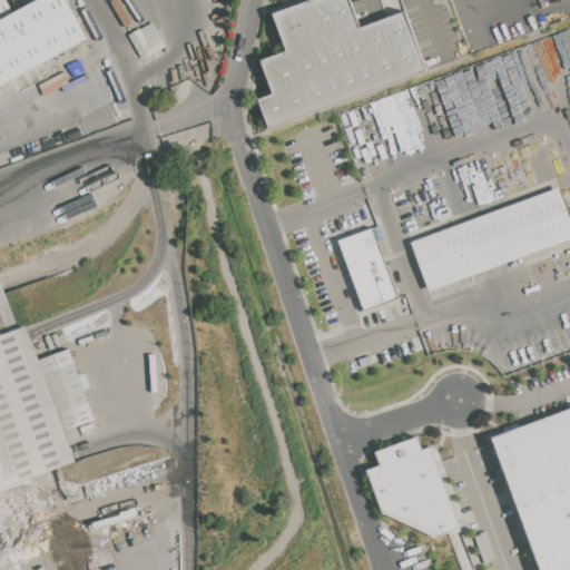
[(0,19),(36,0),(68,0),(88,37),(0,84),(0,19)]
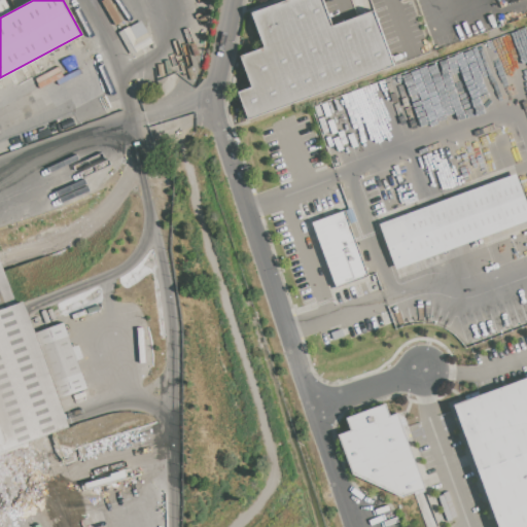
[(248,118),(239,93),(252,88),(242,58),(265,49),(251,11),(283,0),(325,0),(335,24),(376,9),(396,65),(248,118)]
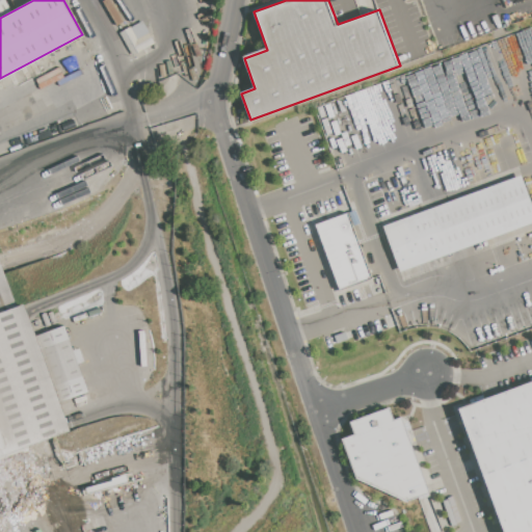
[(132,55),(154,44),(142,21),(121,32),(132,55)]
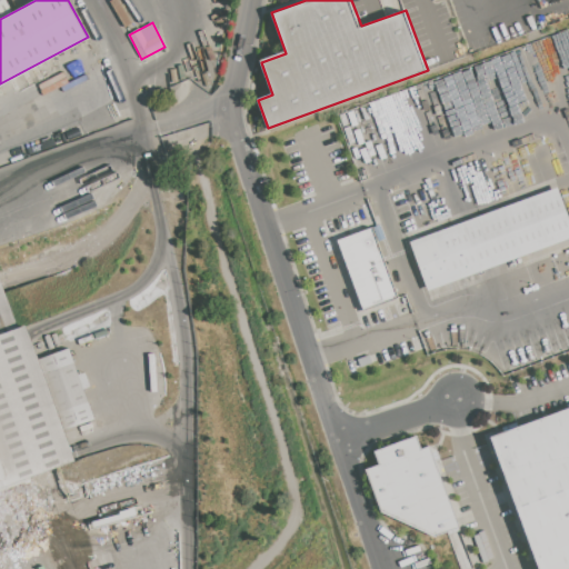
[(411,242),(560,188),(568,212),(568,239),(429,291),(411,242)]
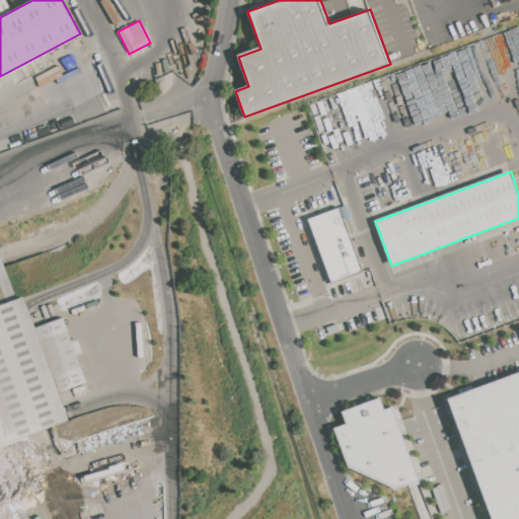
[(308,220),(340,208),(362,270),(330,281),(308,220)]
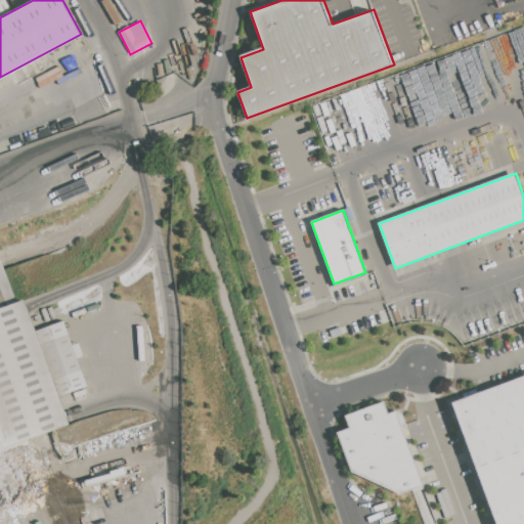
[(0,448),(0,255),(17,302),(25,300),(36,330),(62,320),(72,346),(79,343),(84,357),(77,359),(87,388),(60,397),(70,424),(0,448)]
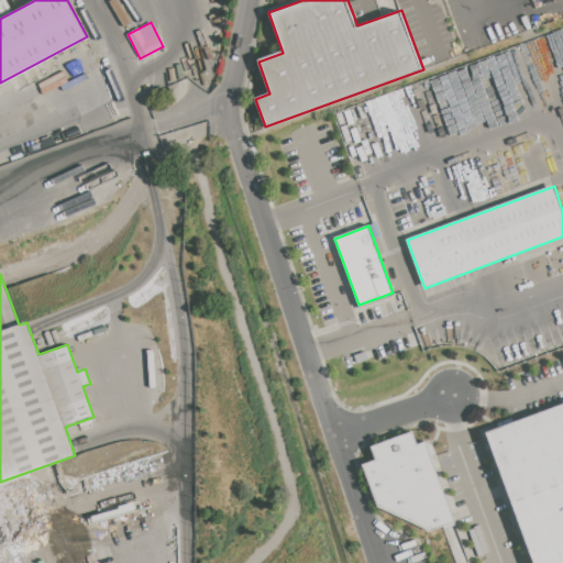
[(562,562),(562,404),(486,432),(533,562),(562,562)]
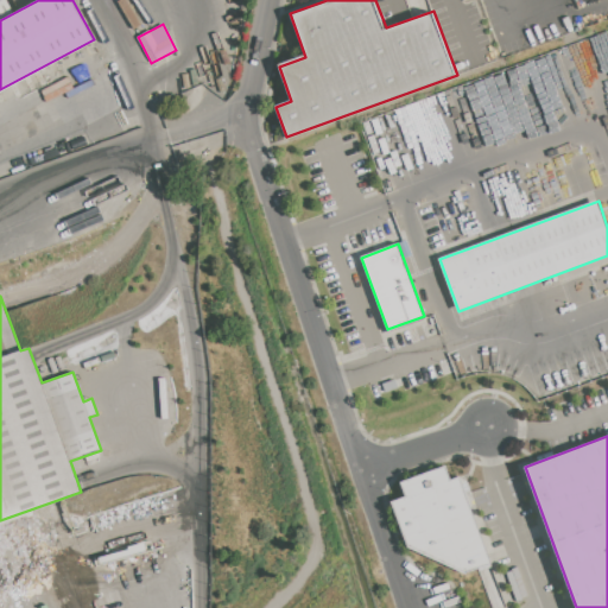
[(461,475),(449,479),(445,466),(399,480),(404,496),(391,500),(405,549),(467,572),(488,567),(461,475)]
